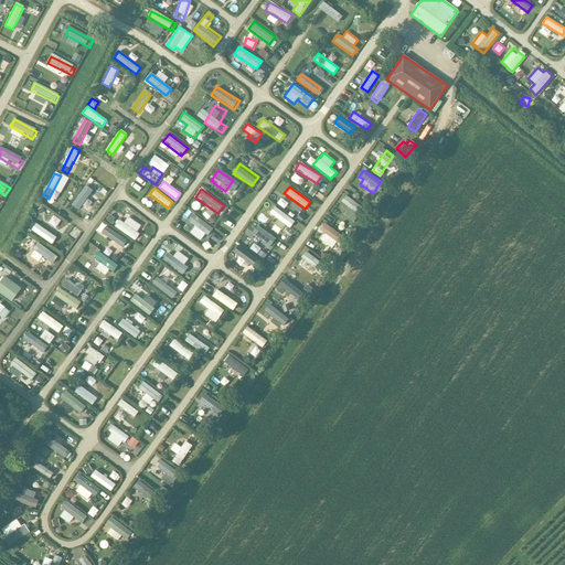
[(345,195),(341,202),(354,212),(359,205),(345,195)]
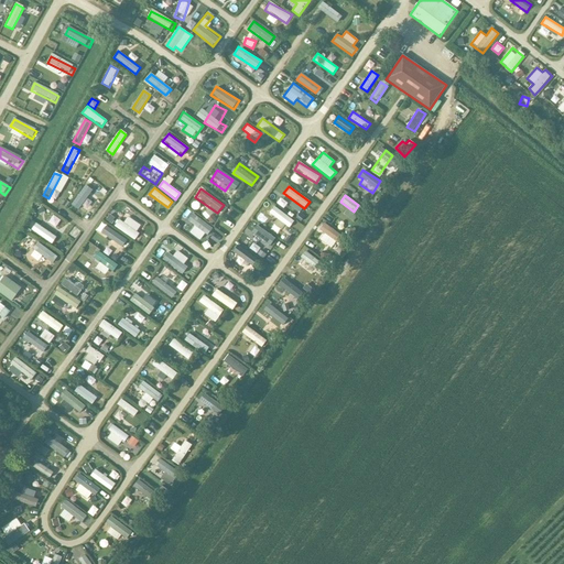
[(94,210),(76,198),(72,204),(89,217),(94,210)]
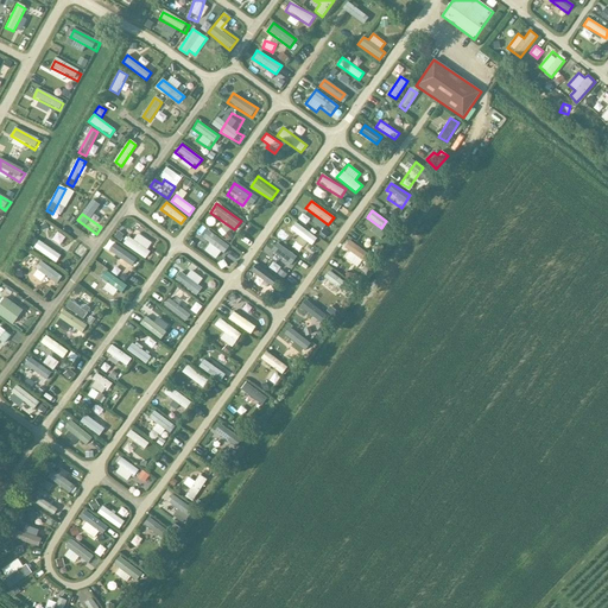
[(311,247),(317,239),(296,222),(290,229),(311,247)]
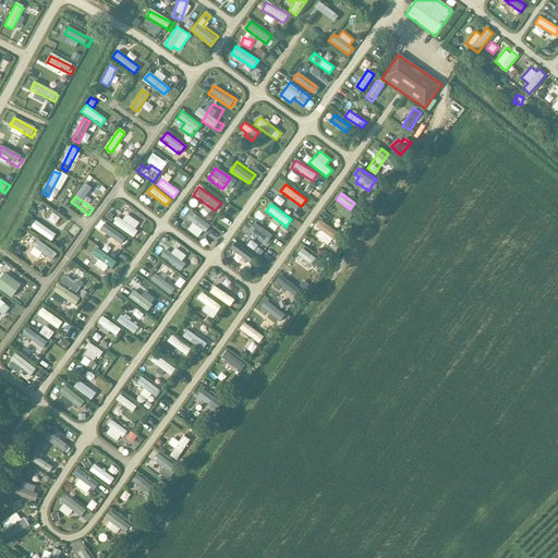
[(204,234),(210,226),(185,207),(180,215),(191,223),(187,230),(196,237),(201,232),(204,234)]
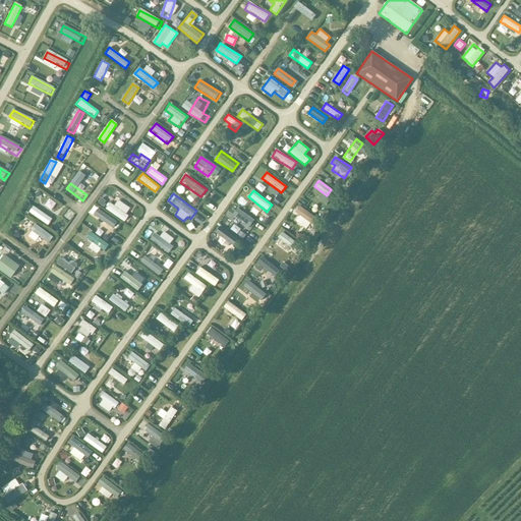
[(51,210),(55,201),(47,197),(43,206),(51,210)]
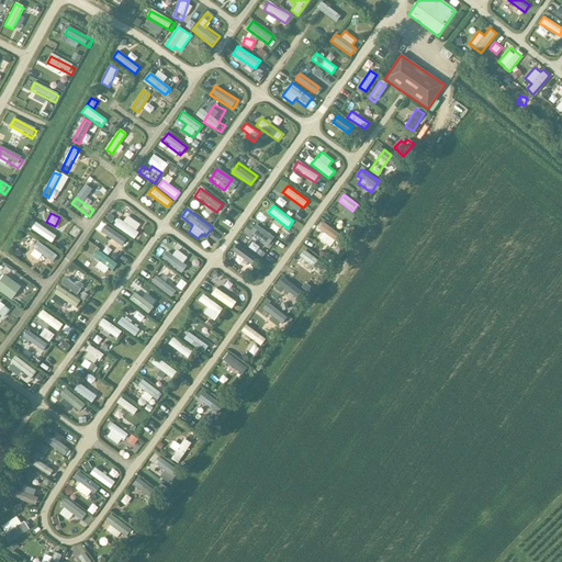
[(139,234),(120,218),(114,225),(134,240),(139,234)]
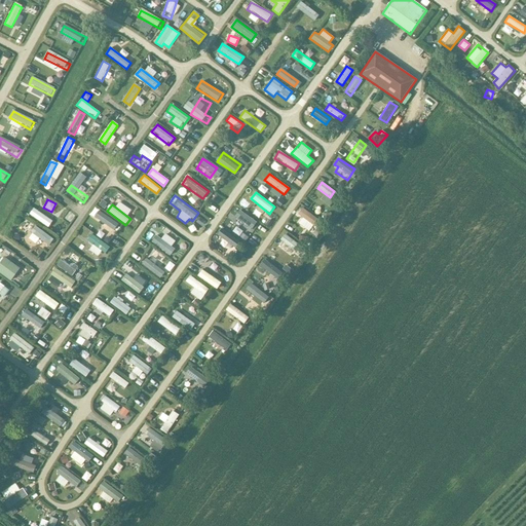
[(301,205),(296,212),(313,227),(318,220),(301,205)]
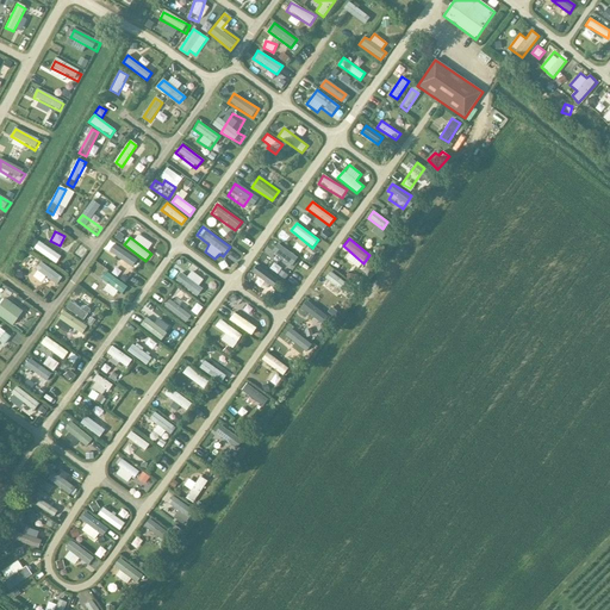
[(266,248),(284,260),(288,253),(271,241),(266,248)]
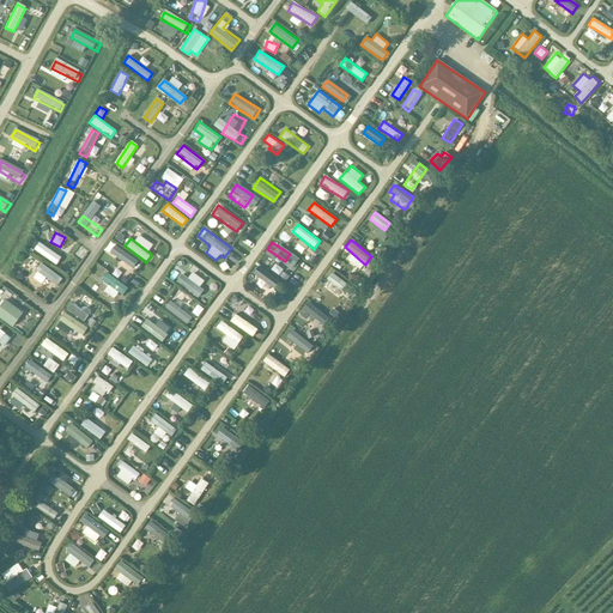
[(61,258),(38,243),(34,252),(56,266),(61,258)]
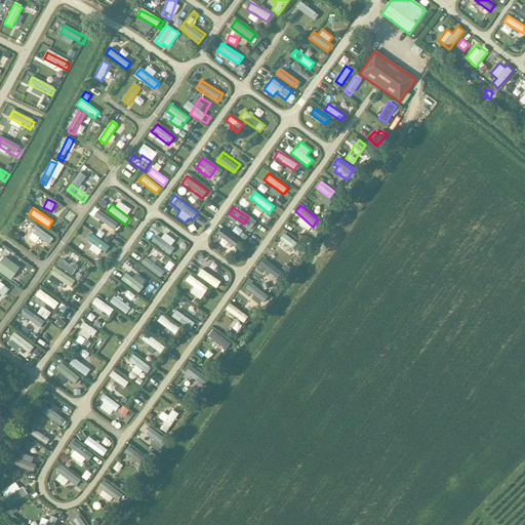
[(118,225),(101,212),(96,218),(114,230),(118,225)]
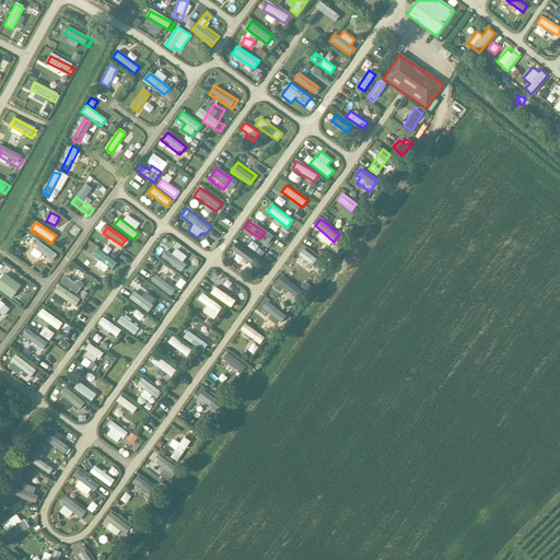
[(57,256),(37,242),(33,248),(53,261),(57,256)]
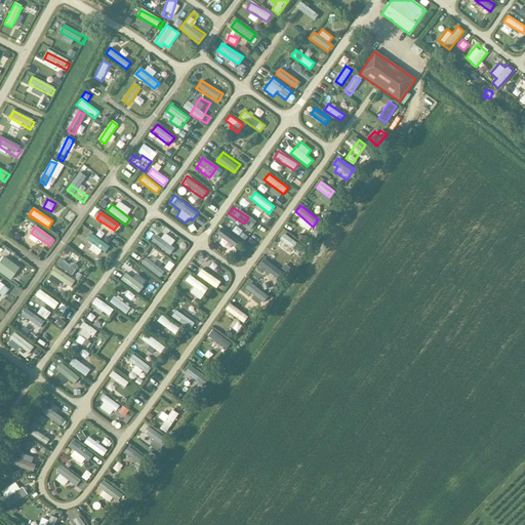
[(235,247),(238,240),(220,230),(216,237),(235,247)]
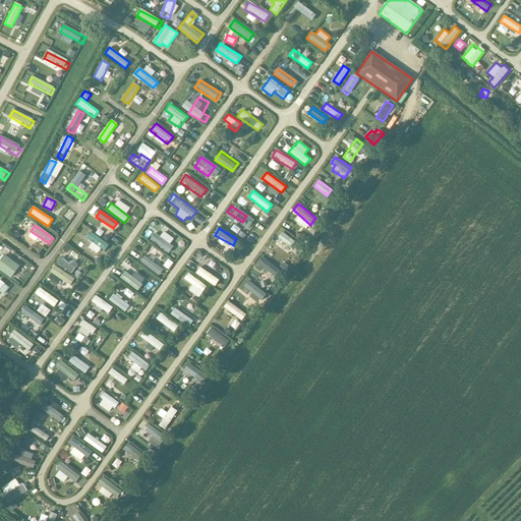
[(109,245),(91,232),(87,238),(105,251),(109,245)]
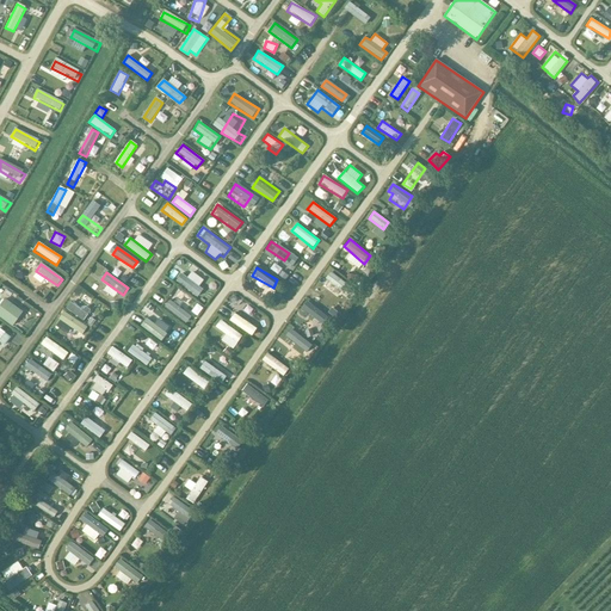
[(204,290),(181,275),(177,282),(199,297),(204,290)]
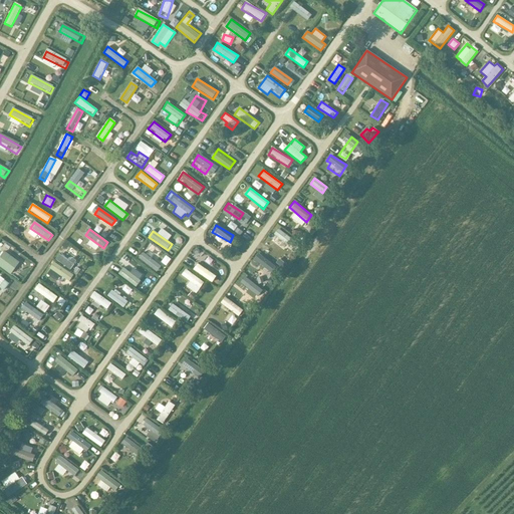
[(278,239),(269,255),(277,259),(286,244),(278,239)]
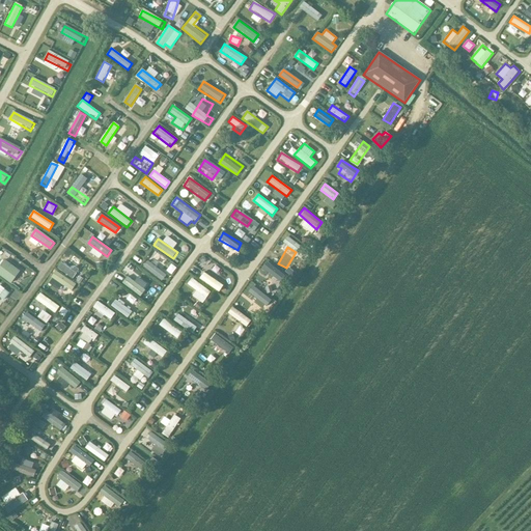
[(203,255),(199,260),(208,268),(213,262),(203,255)]
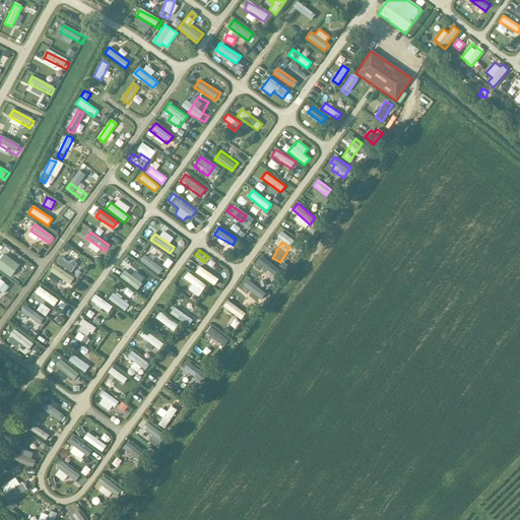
[(20,266),(3,254),(0,259),(0,270),(11,278),(20,266)]
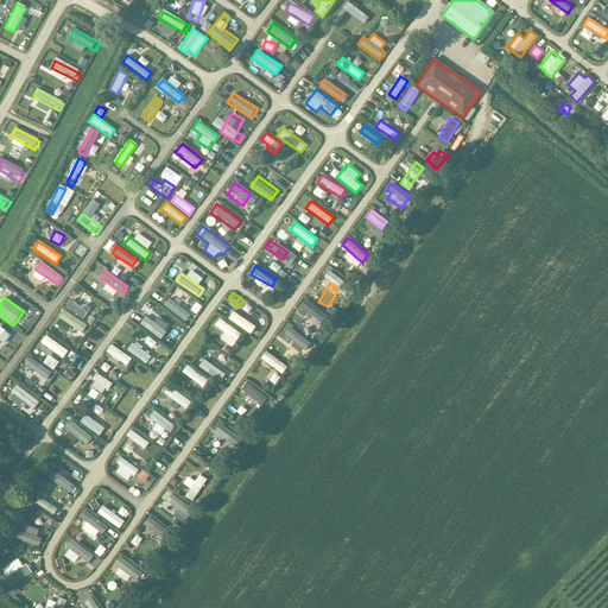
[(303,298),(297,306),(320,322),(325,314),(303,298)]
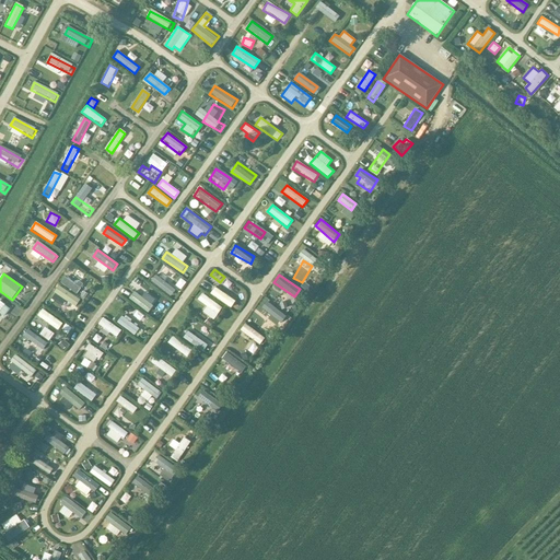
[(175,290),(155,277),(151,282),(171,296),(175,290)]
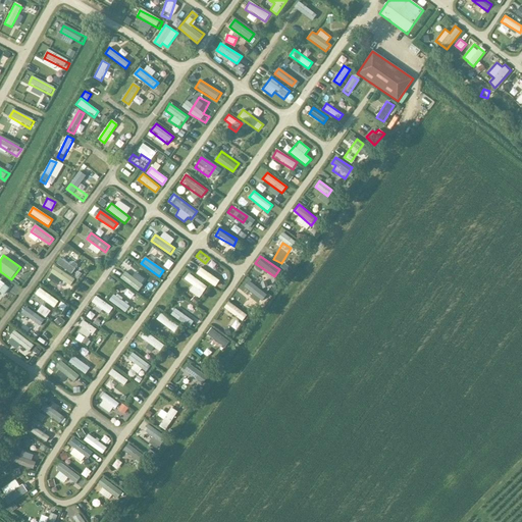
[(74,268),(60,259),(57,265),(71,274),(74,268)]
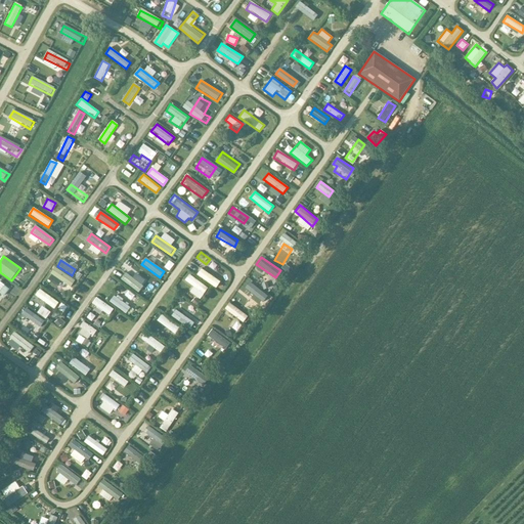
[(169,271),(174,264),(169,261),(164,267),(169,271)]
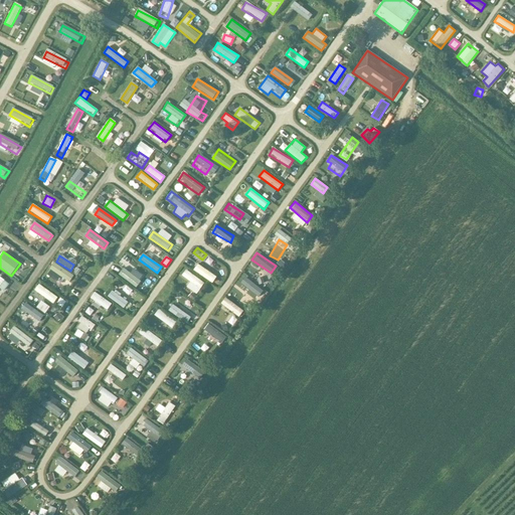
[(73,277),(54,264),(50,269),(69,283),(73,277)]
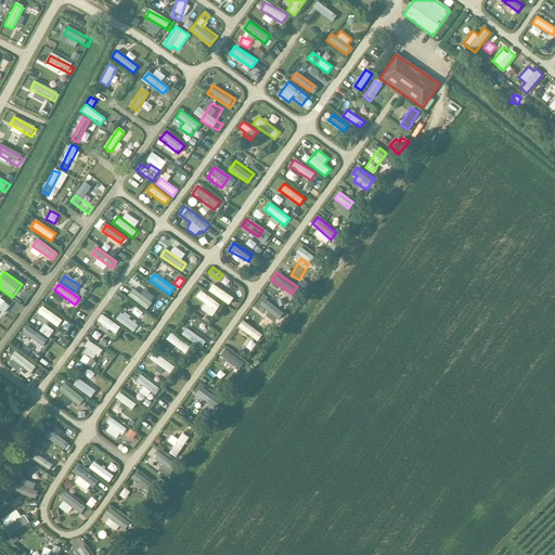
[(213,284),(207,292),(229,306),(233,298),(213,284)]
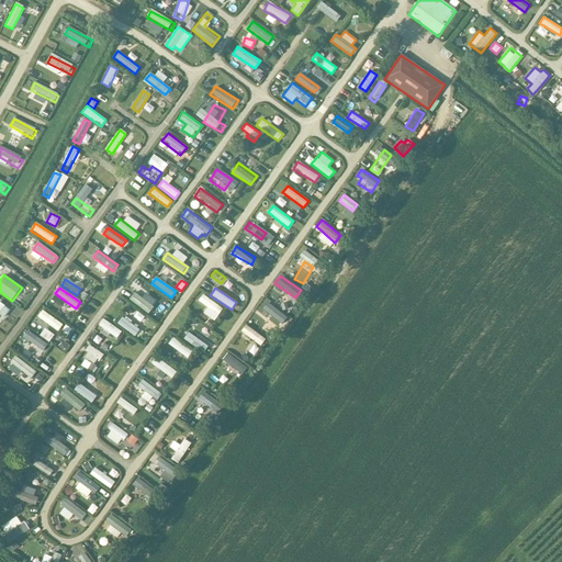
[(155,306),(135,293),(130,301),(149,314),(155,306)]
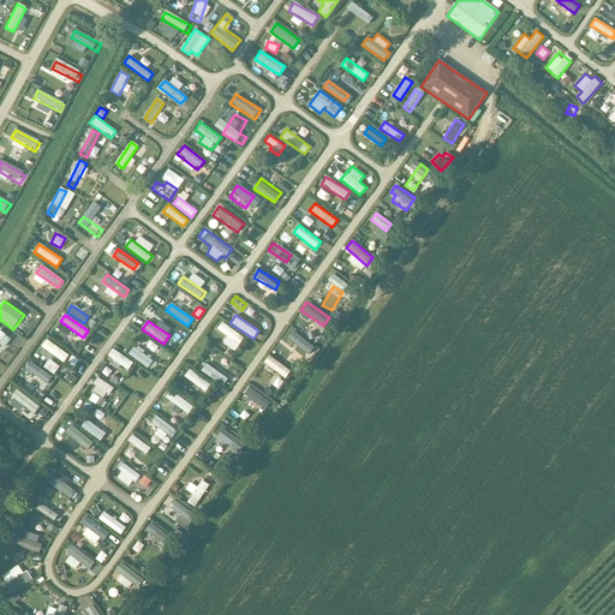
[(216,329),(226,336),(221,342),(233,351),(243,338),(222,321),(216,329)]
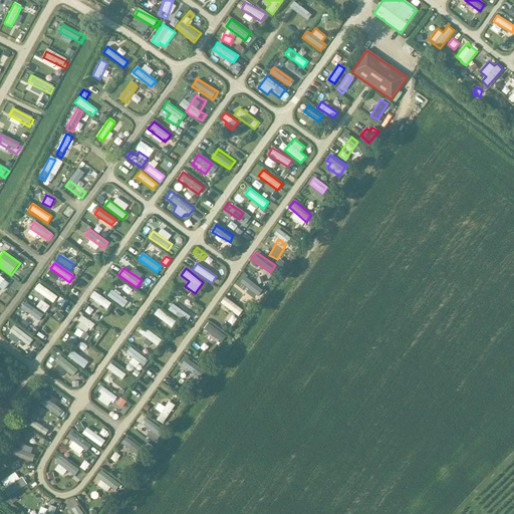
[(240,275),(235,281),(253,295),(259,289),(240,275)]
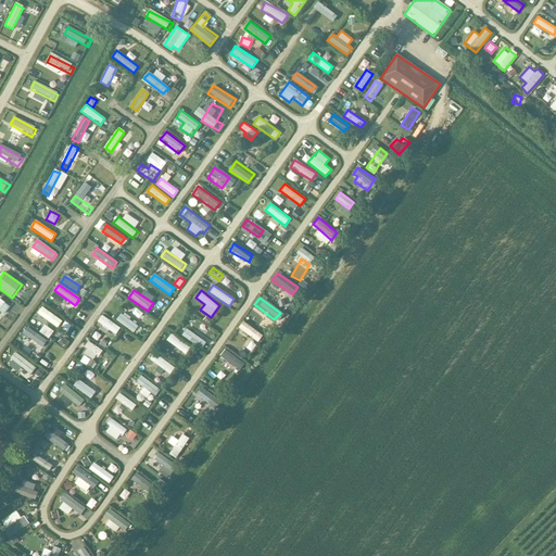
[(63,320),(42,307),(37,314),(58,328),(63,320)]
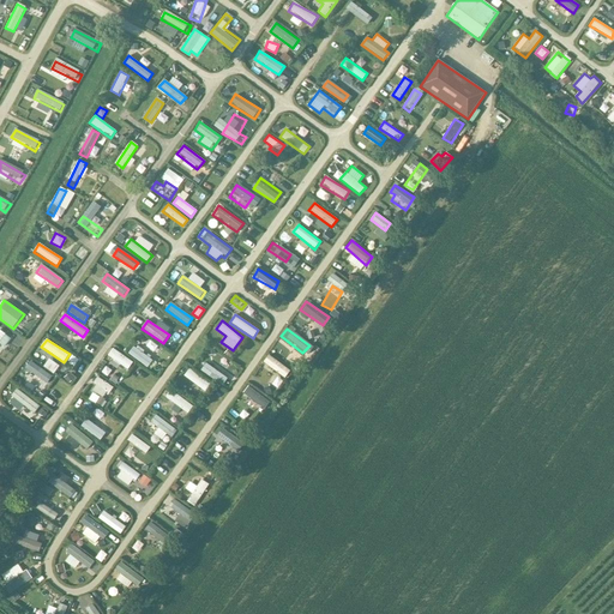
[(155,350),(157,344),(149,341),(146,348),(155,350)]
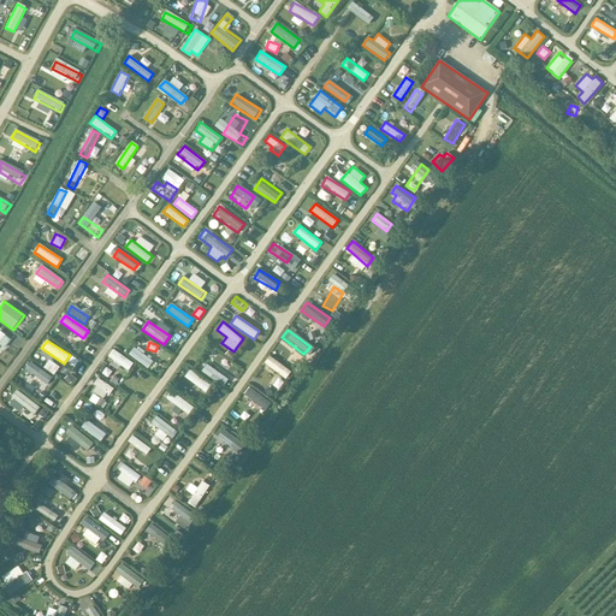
[(154,362),(135,348),(130,355),(149,369),(154,362)]
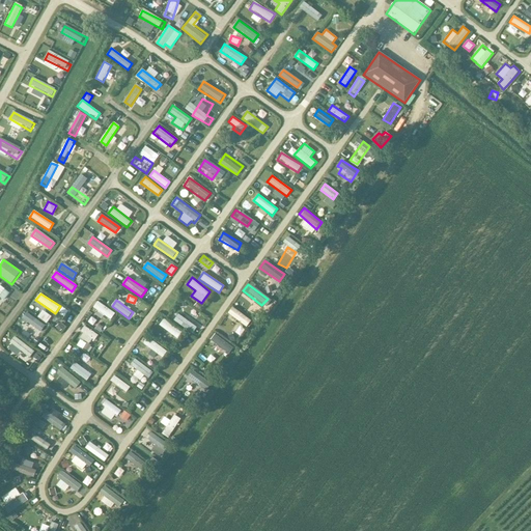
[(115,313),(98,302),(93,308),(111,319),(115,313)]
